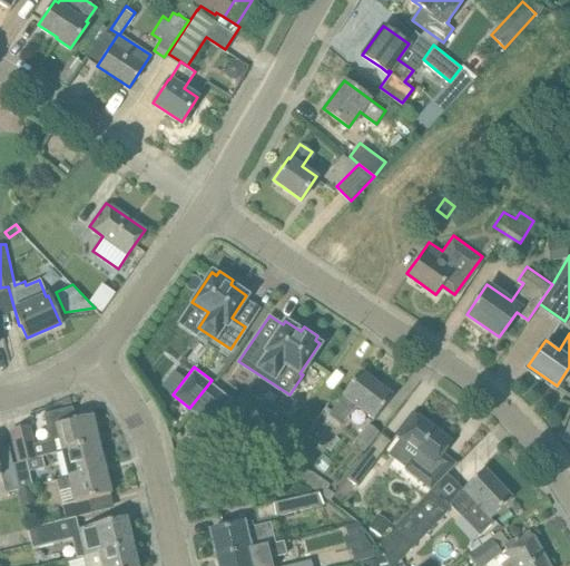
[(361,370),(360,371),(342,393),(343,393),(331,409),(344,420),(356,402),(375,417),(392,394),(361,370)]
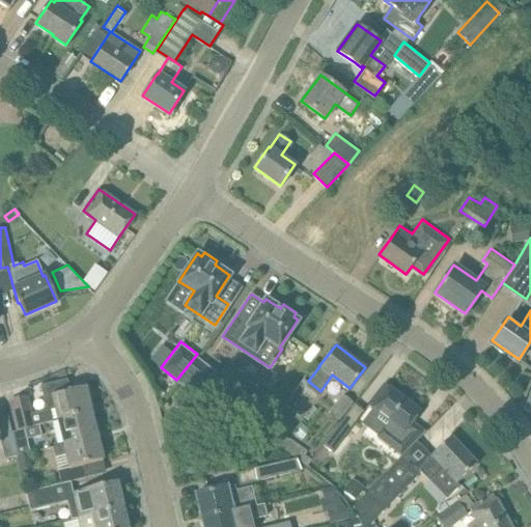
[(196,394),(216,369),(197,354),(176,380),(196,394)]
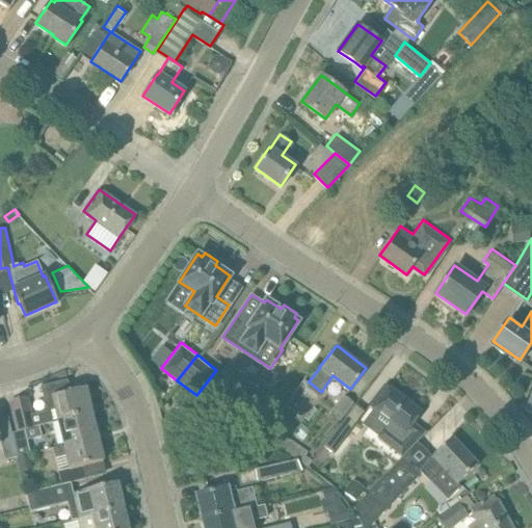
[(69,376),(41,383),(50,421),(58,419),(91,412),(85,387),(72,390),(69,376)]
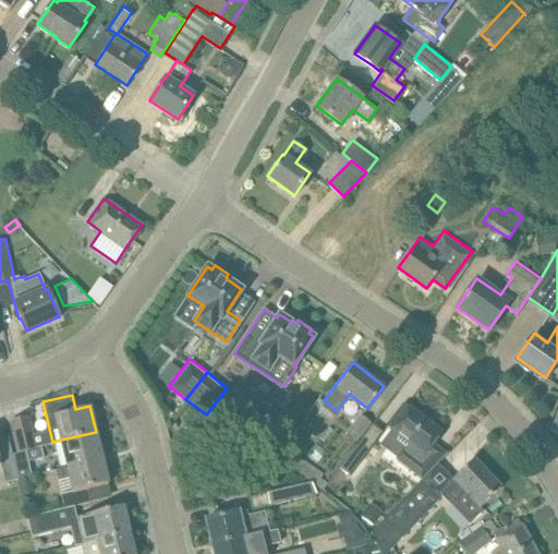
[(391,419),(388,423),(391,426),(409,438),(396,456),(395,457),(421,478),(447,452),(434,441),(441,431),(404,401),(391,419)]
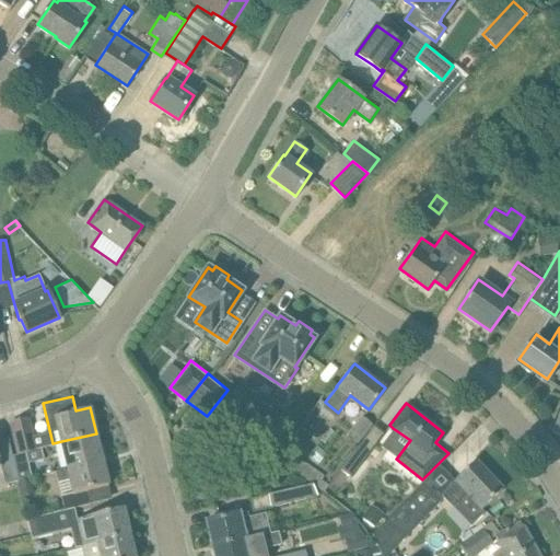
[(360,442),(374,424),(362,415),(348,432),(360,442)]
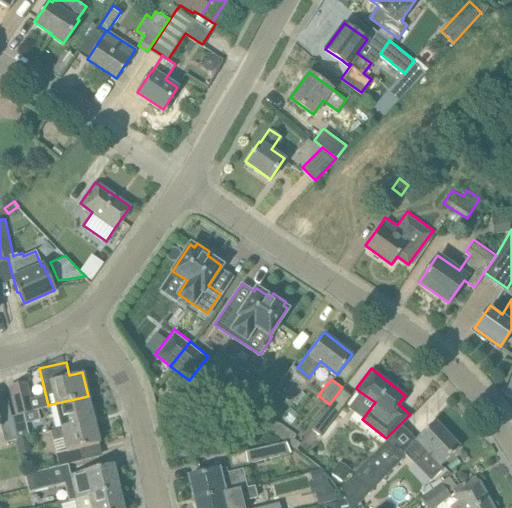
[(25,380),(9,384),(16,413),(24,411),(32,409),(25,380)]
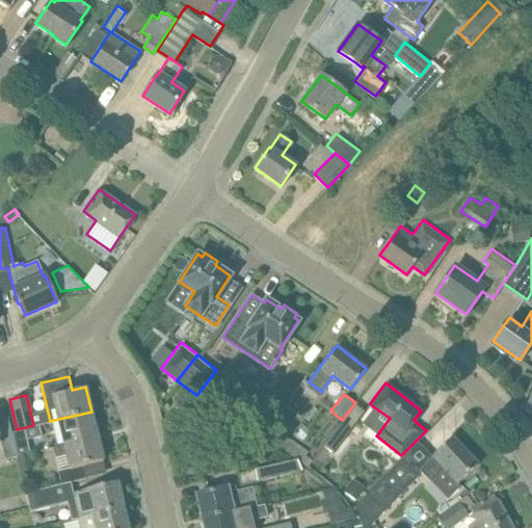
[(334,451),(366,410),(355,402),(342,420),(323,443),(334,451)]
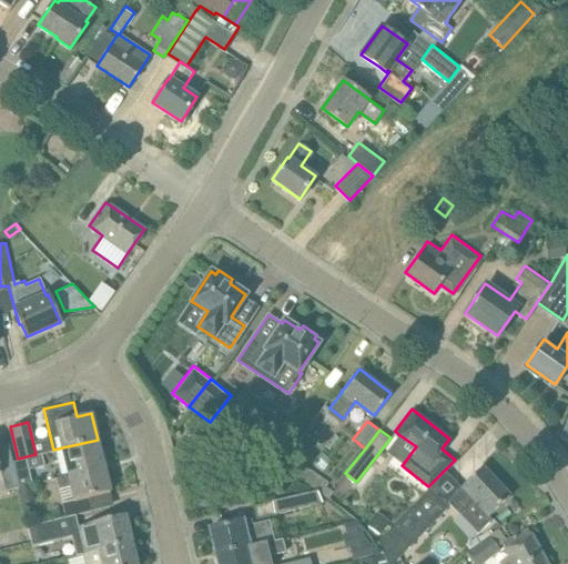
[(288,444),(270,431),(260,443),(279,457),(288,444)]
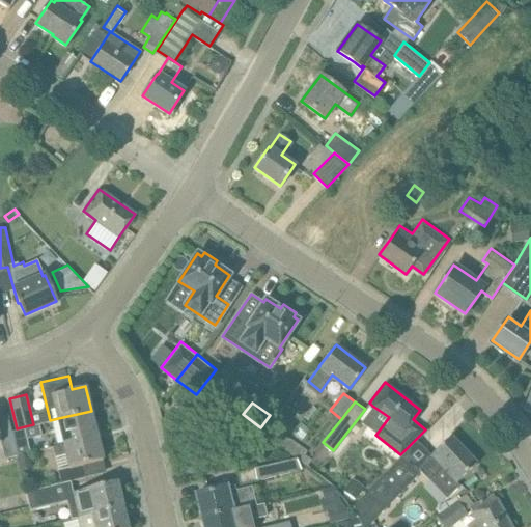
[(53,444),(53,446),(96,435),(91,411),(58,418),(63,442),(53,444)]
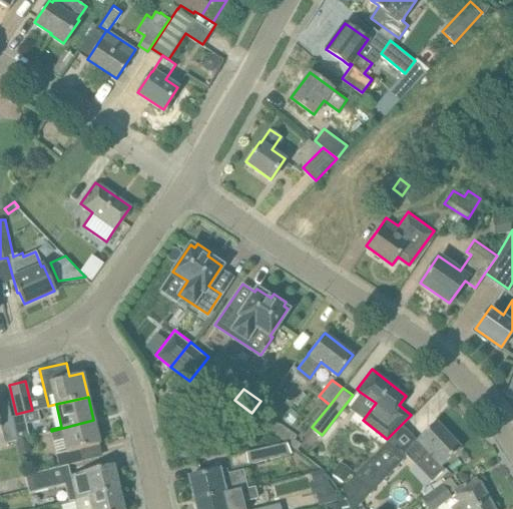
[(28,435),(30,435),(24,412),(16,414),(11,415),(12,418),(16,439),(28,435)]
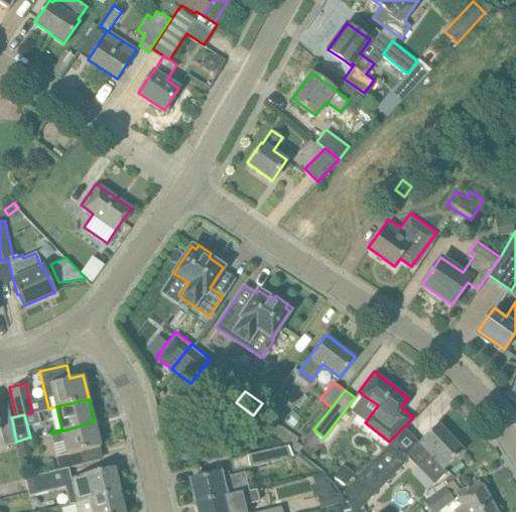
[(11,420),(0,423),(0,424),(1,429),(0,429),(4,444),(16,441),(12,420),(11,420)]
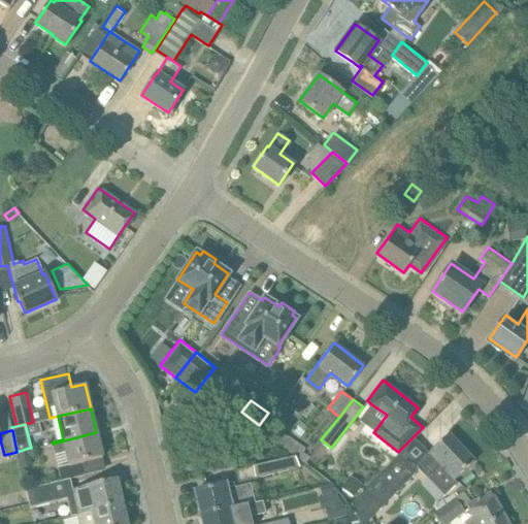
[(96,432),(53,444),(56,454),(66,451),(69,464),(59,466),(62,479),(71,477),(85,472),(81,461),(102,456),(96,432)]
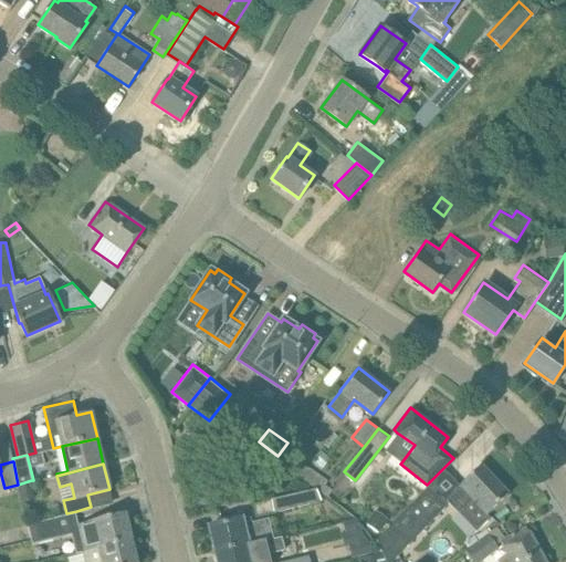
[(507,492),(481,464),(460,484),(461,484),(446,498),(477,529),(490,517),(486,513),(507,492)]
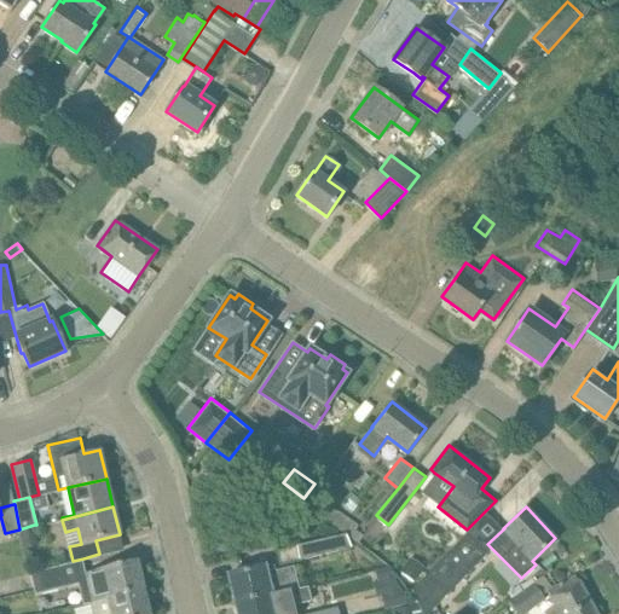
[(300,531),(296,515),(281,519),(284,534),(300,531)]
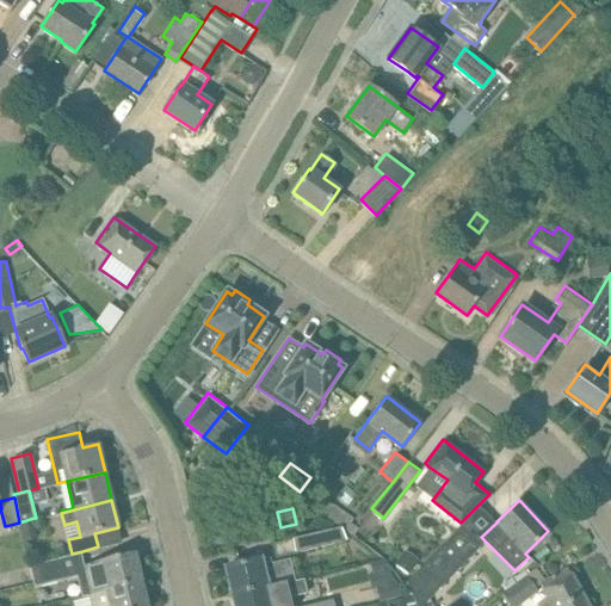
[(23,539),(38,536),(34,518),(19,523),(23,535),(23,539)]
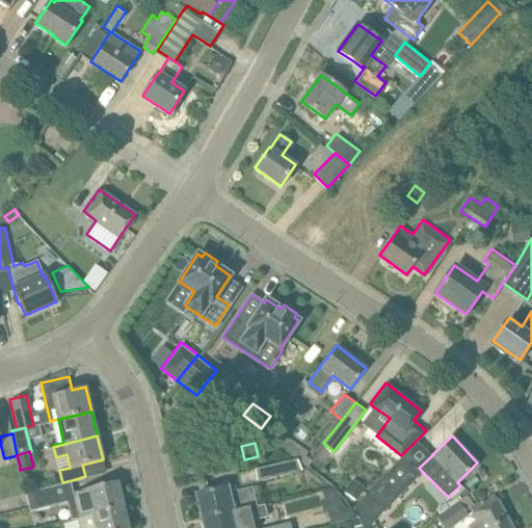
[(366,527),(419,474),(401,455),(353,505),(360,517),(365,527),(366,527)]
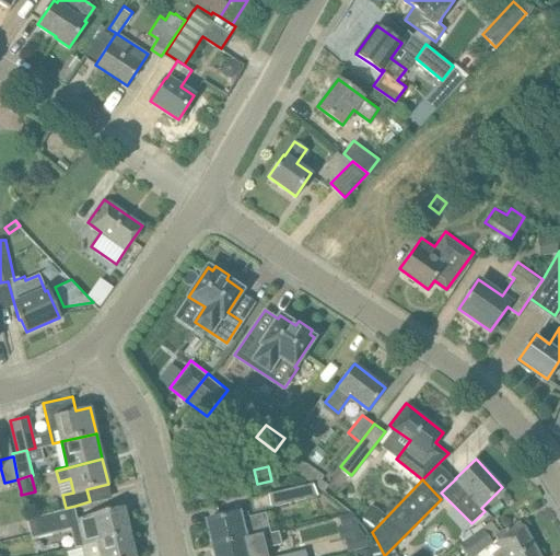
[(251,497),(254,508),(318,493),(313,482),(251,497)]
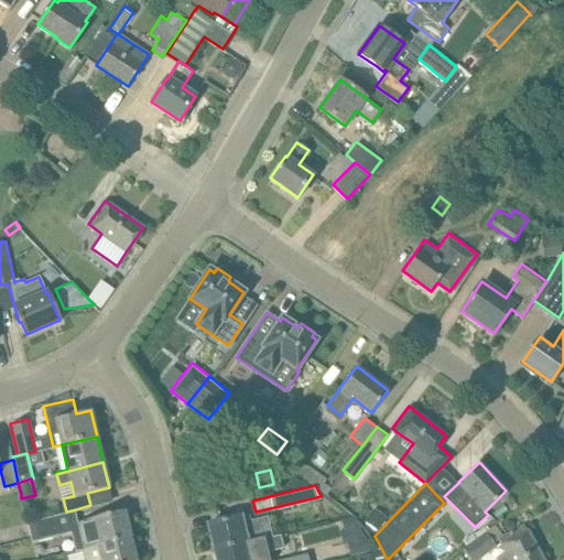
[(203,487),(192,490),(194,504),(206,502),(203,487)]
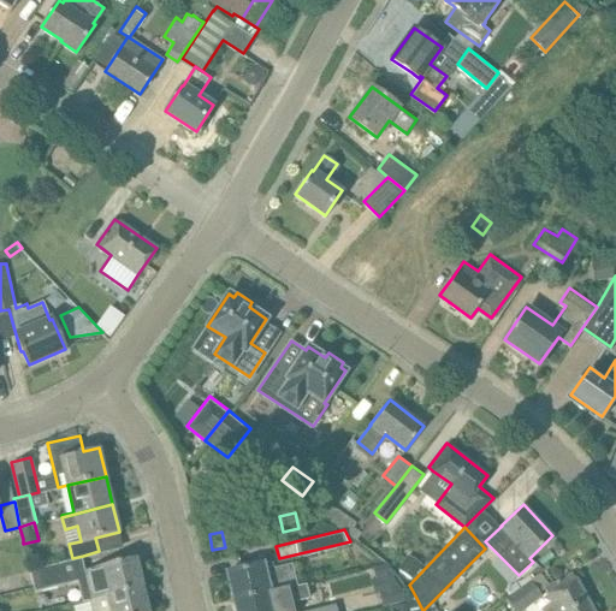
[(72,558),(30,568),(34,585),(35,589),(78,580),(83,600),(89,599),(143,586),(136,558),(112,563),(102,565),(87,569),(83,556),(72,558)]
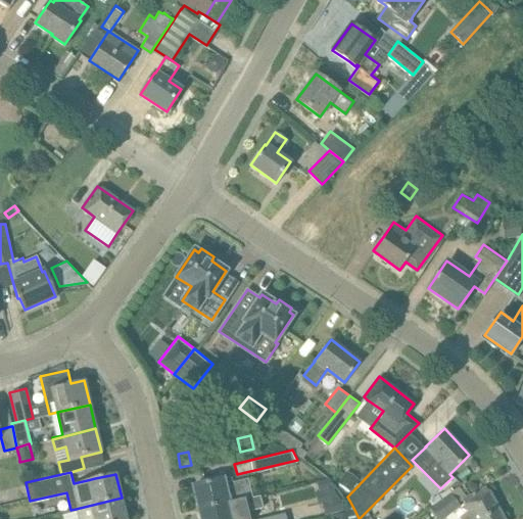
[(193,484),(199,509),(252,496),(248,476),(233,480),(232,475),(193,484)]
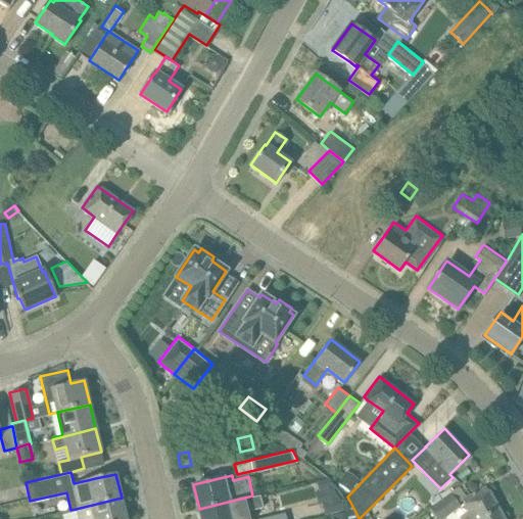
[(327,479),(316,481),(318,489),(330,485),(327,479)]
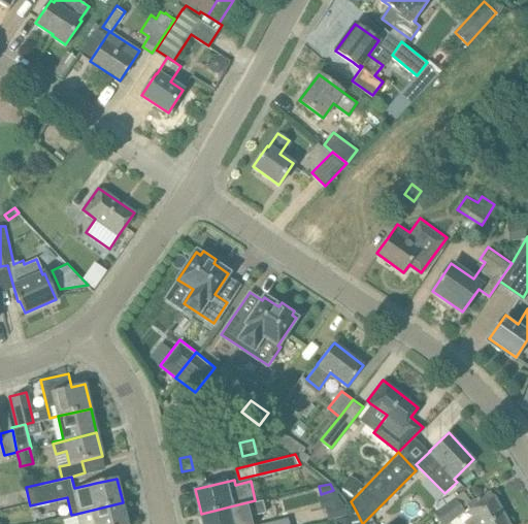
[(473,515),(465,520),(467,523),(507,523),(491,491),(467,503),(473,515)]
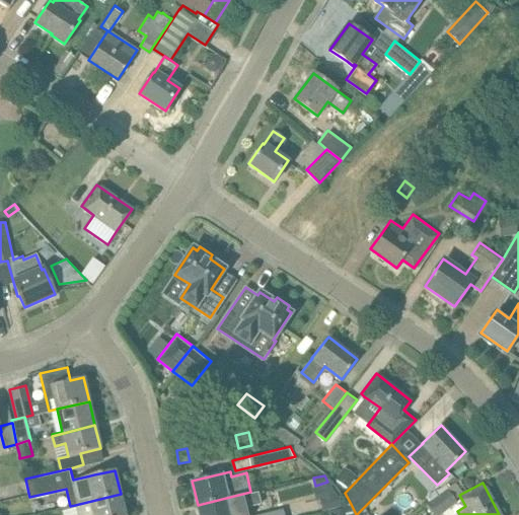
[(435,514),(438,514),(457,502),(448,489),(427,504),(435,514)]
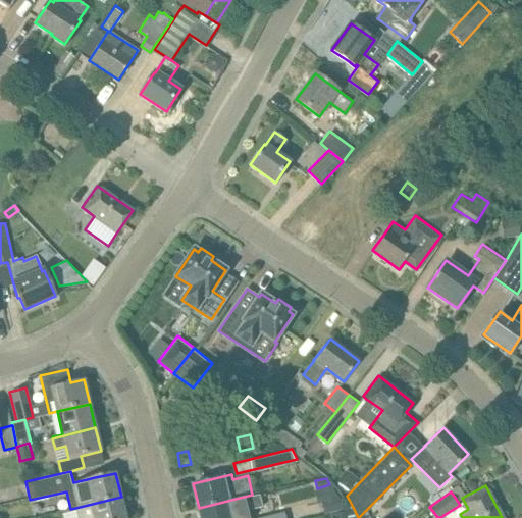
[(201,517),(249,517),(248,509),(262,505),(259,494),(252,495),(199,508),(201,517)]
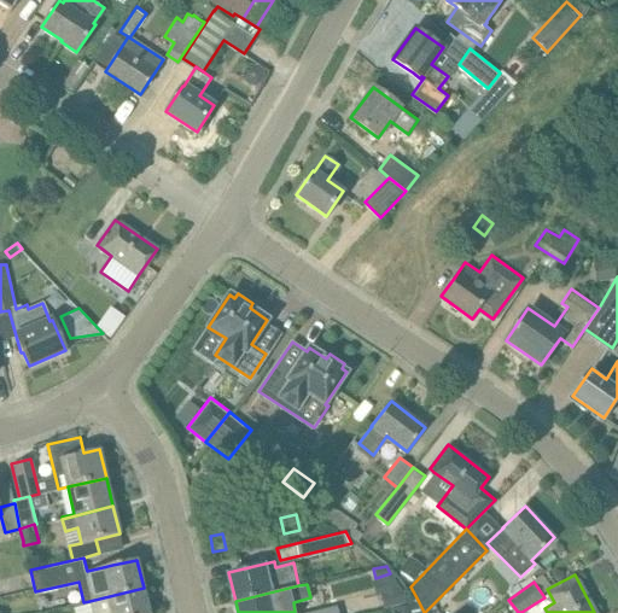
[(149,612),(144,588),(89,601),(89,602),(74,606),(75,612),(149,612)]
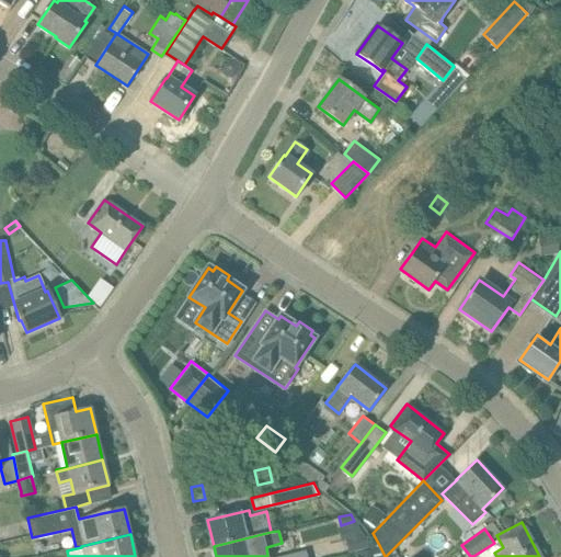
[(362,535),(344,540),(347,550),(367,545),(362,535)]
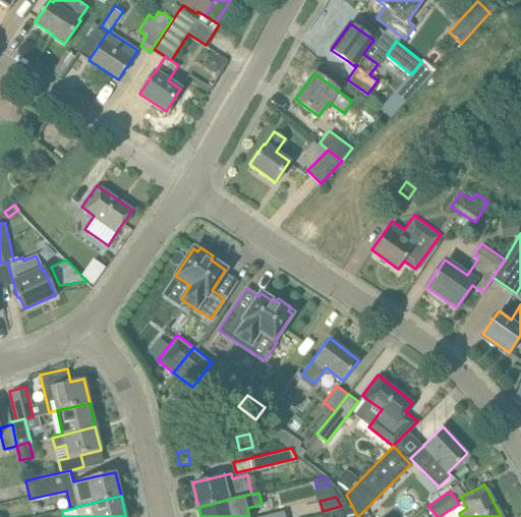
[(357,516),(352,506),(331,511),(332,516),(357,516)]
